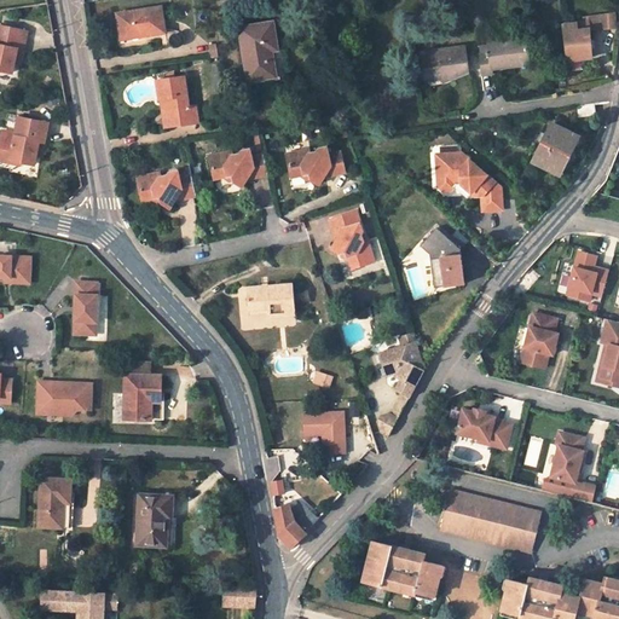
[(117,13),(121,39),(166,33),(162,6),(117,13)]
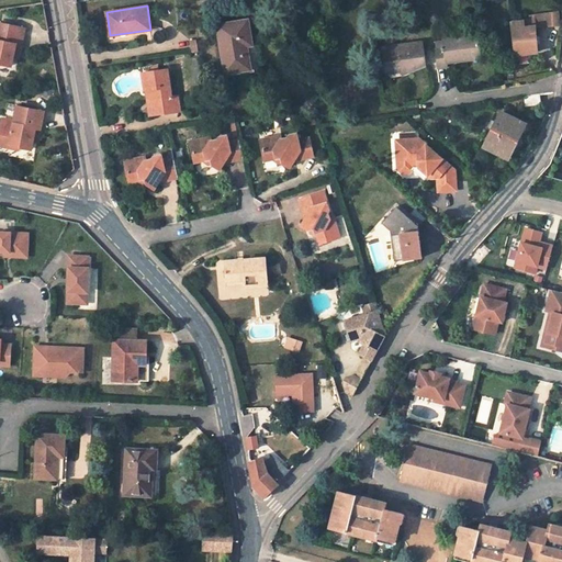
[(513,18),(517,55),(539,52),(536,26),(546,25),(544,12),(513,18)]
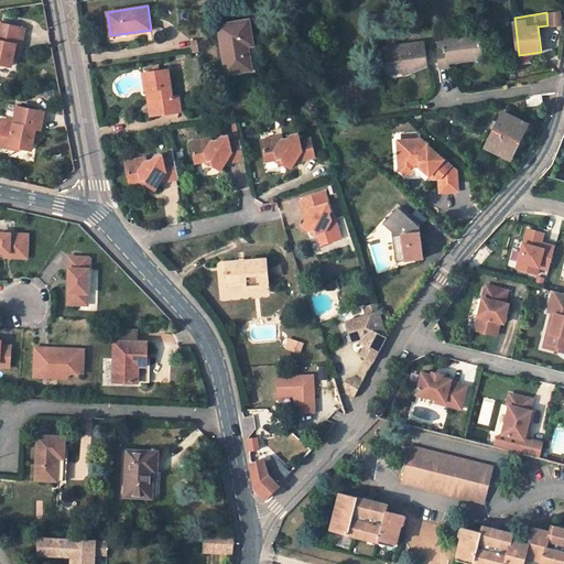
[(219,25),(227,74),(252,69),(248,45),(253,45),(249,20),(219,25)]
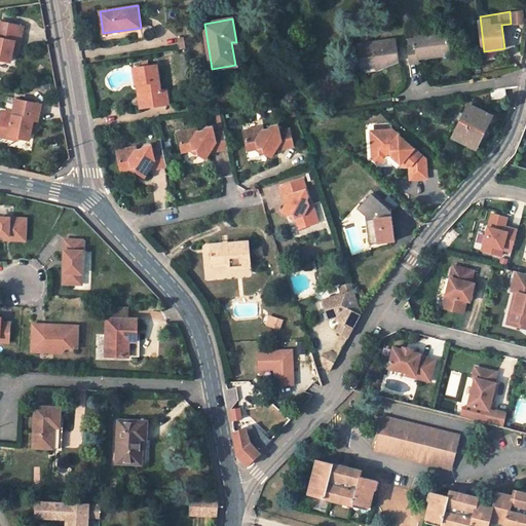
[(0,58),(11,61),(14,47),(19,48),(23,26),(0,22),(0,58)]
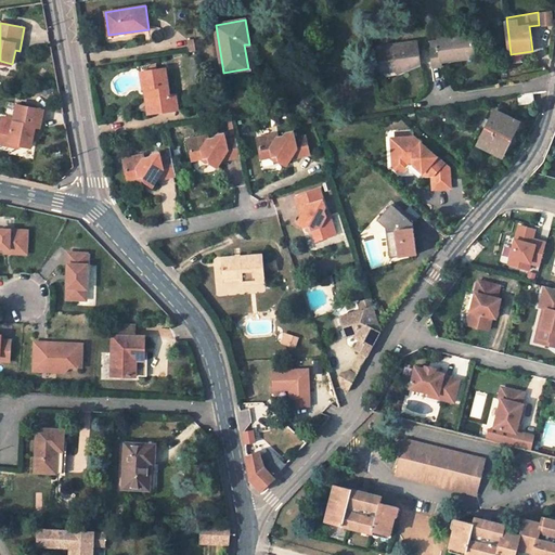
[(434,68),(443,67),(442,63),(462,60),(461,56),(476,54),(473,34),(437,39),(438,47),(430,48),(434,68)]
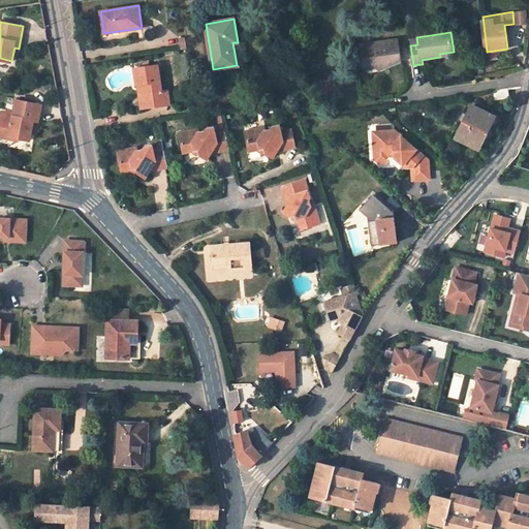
[(364,59),(365,67),(378,65),(380,69),(401,60),(398,39),(362,44),(364,59)]
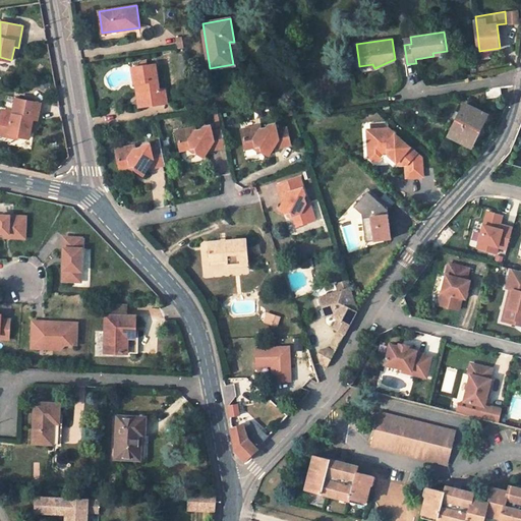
[(156,64),(132,68),(134,83),(136,83),(138,94),(143,94),(146,106),(167,103),(165,89),(160,90),(156,64)]
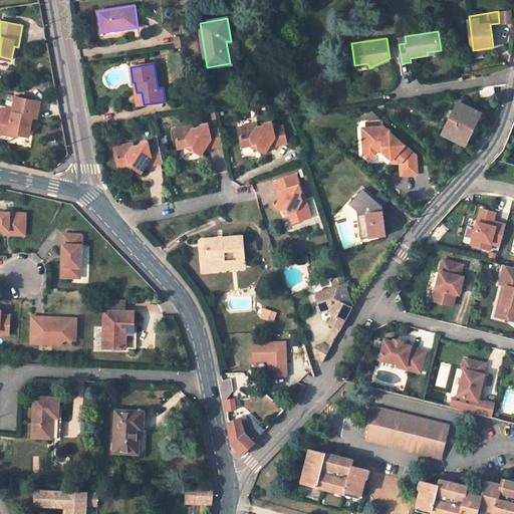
[(481,88),(482,96),(493,94),(492,86),(481,88)]
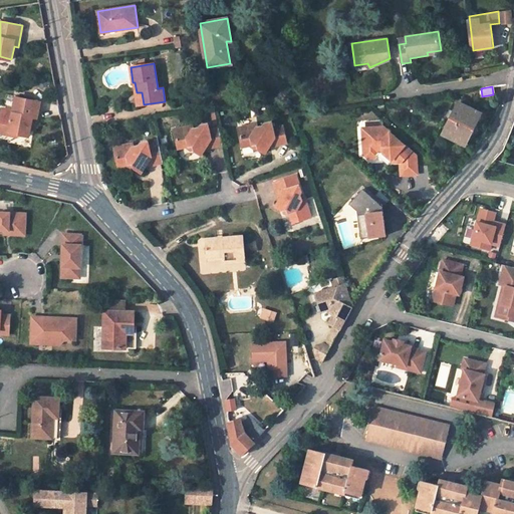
[(32,123),(37,124),(41,101),(16,97),(14,110),(3,108),(0,125),(0,131),(2,134),(10,135),(11,133),(30,137),(31,129),(32,123)]
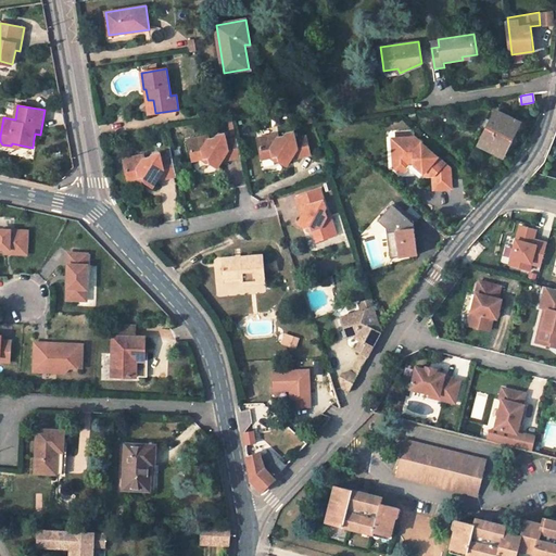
[(495,111),(479,144),(502,156),(519,123),(495,111)]
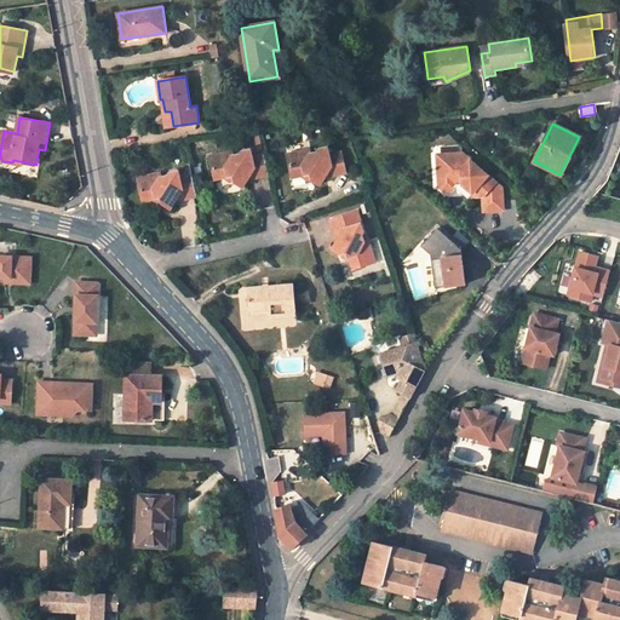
[(320,183),(326,174),(346,171),(343,150),(331,153),(329,145),(320,147),(319,150),(310,151),(309,148),(288,153),(292,176),(304,173),(311,172),(313,178),(313,179),(320,183)]
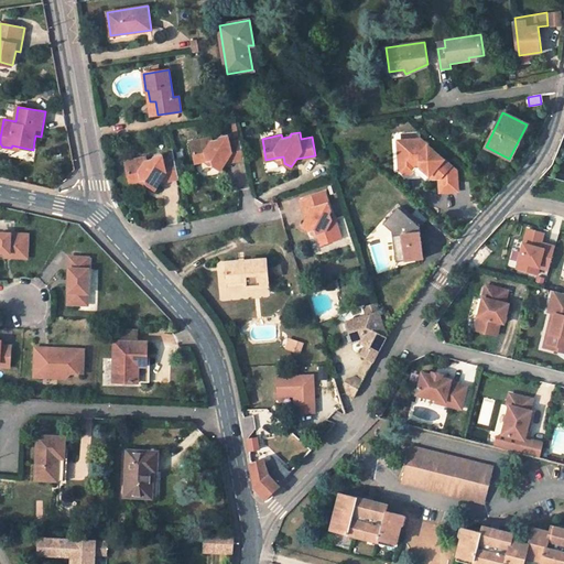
[(219,169),(225,162),(245,158),(240,140),(229,142),(227,134),(219,136),(218,139),(212,141),(209,137),(191,141),(194,161),(206,160),(212,159),(213,163),(213,164),(219,169)]
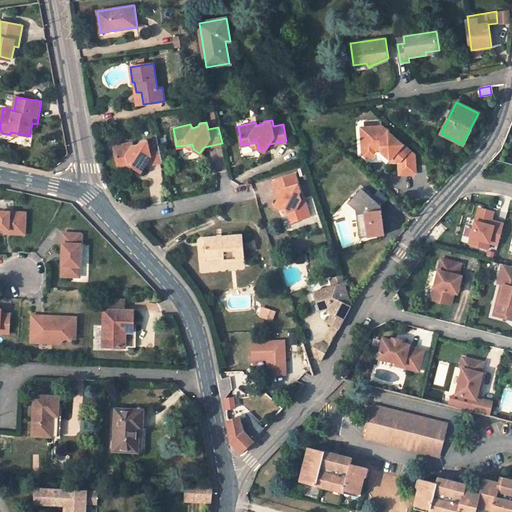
[(413,154),(383,128),(380,131),(372,131),(372,126),(360,127),(362,153),(365,160),(372,160),(375,155),(376,153),(376,150),(381,150),(381,153),(388,159),(391,162),(397,161),(398,174),(414,173),(413,154)]
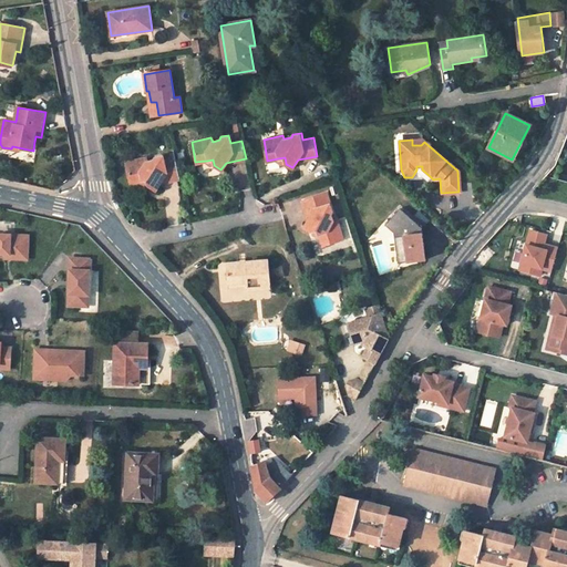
[(152,160),(145,161),(144,157),(124,162),(129,183),(140,179),(146,178),(147,184),(147,185),(154,189),(160,183),(178,178),(175,160),(164,162),(162,156),(153,157),(152,160)]
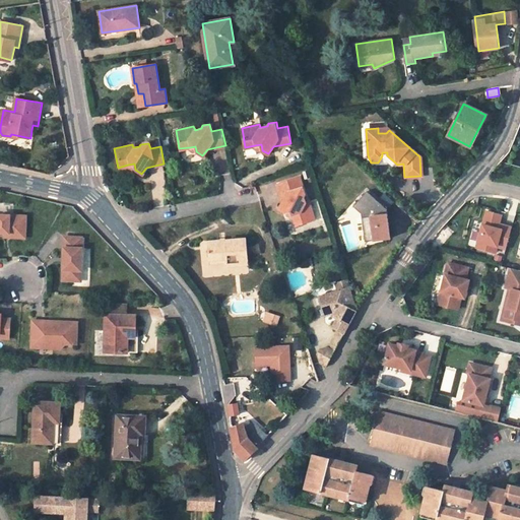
[(390,166),(394,161),(387,155),(387,152),(382,152),(382,155),(381,157),(390,166)]
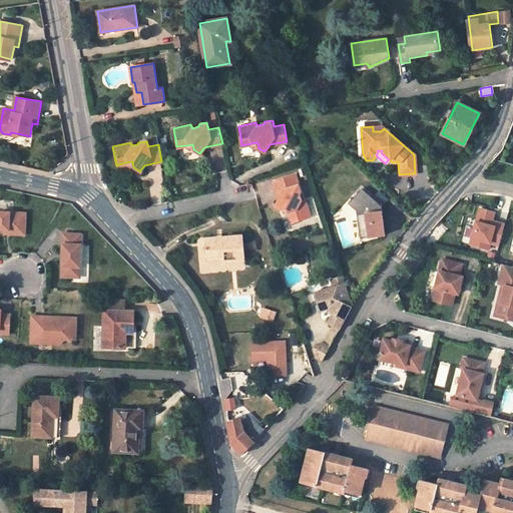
[(301,200),(300,194),(301,191),(296,174),(273,182),(278,199),(275,205),(281,209),(282,209),(287,207),(288,212),(291,222),(310,217),(305,199),(301,200)]
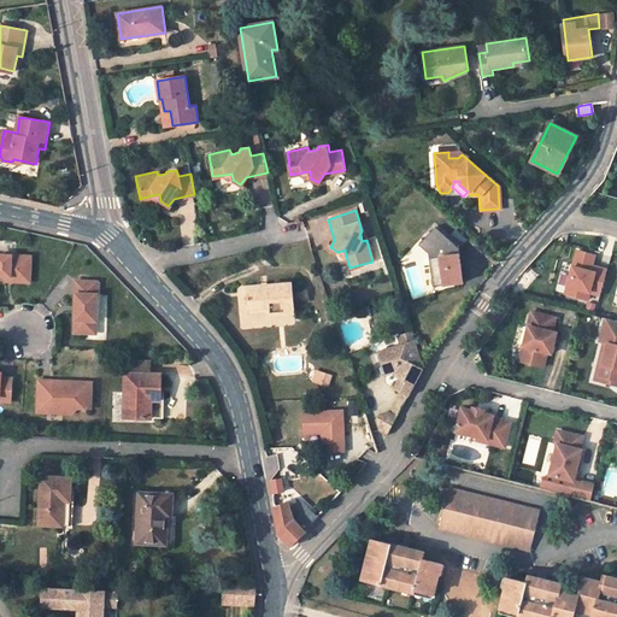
[(434,227),(418,245),(428,253),(433,287),(459,283),(457,269),(462,269),(458,248),(434,227)]
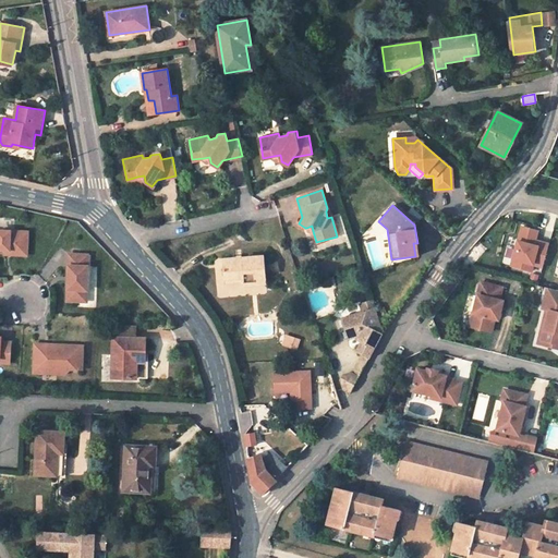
[(536,233),(521,229),(512,262),(517,264),(514,269),(531,273),(533,267),(542,269),(547,247),(534,243),(536,233)]
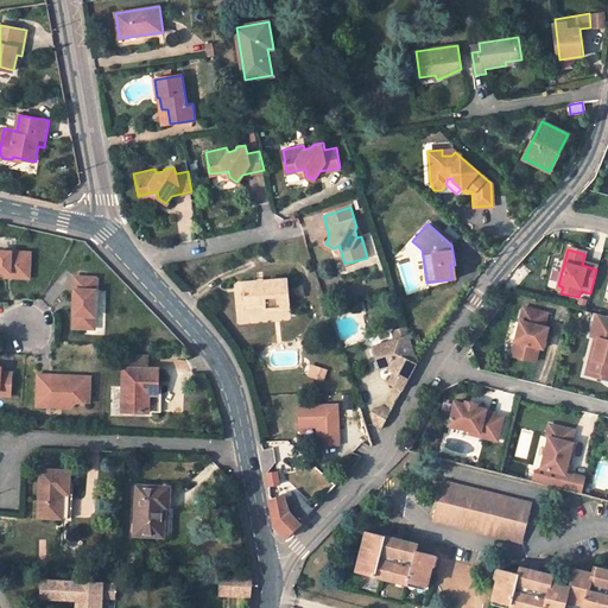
[(29,284),(30,258),(0,255),(0,277),(8,278),(8,283),(29,284)]
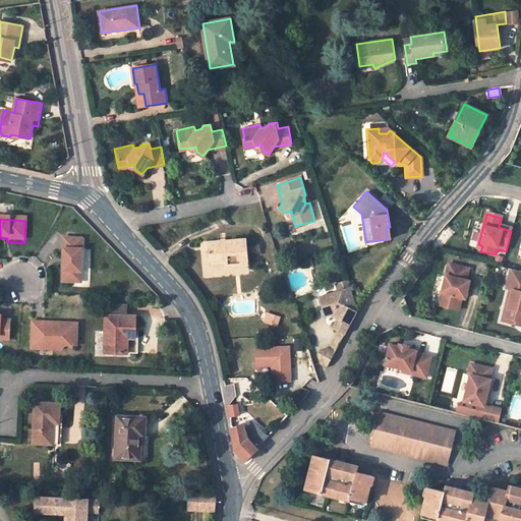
[(81,284),(83,240),(65,239),(63,283),(81,284)]
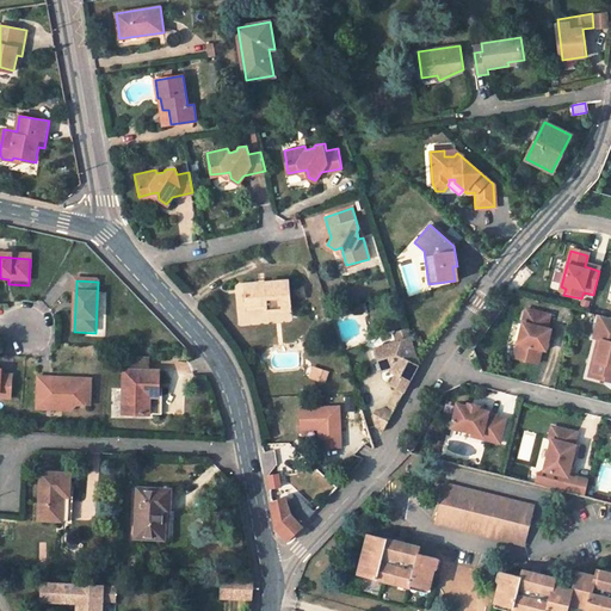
[(290,282),(244,285),(245,304),(267,303),(267,309),(267,313),(292,310),(290,282)]
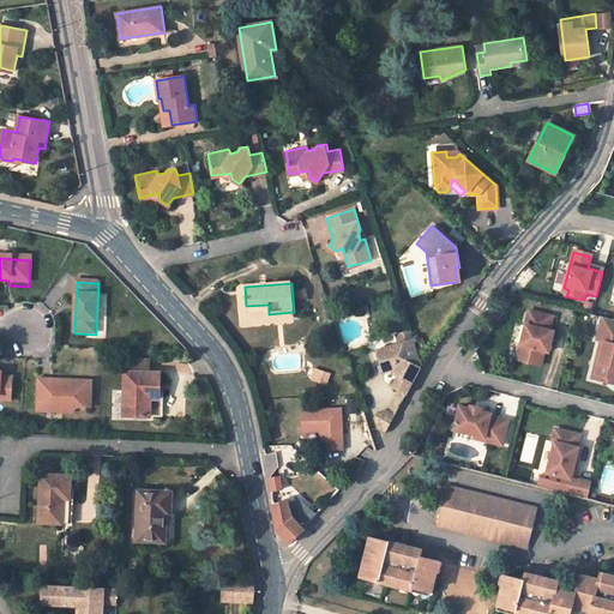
[(553,318),(529,312),(518,360),(541,366),(545,351),(547,343),(551,344),(554,332),(549,331),(553,318)]
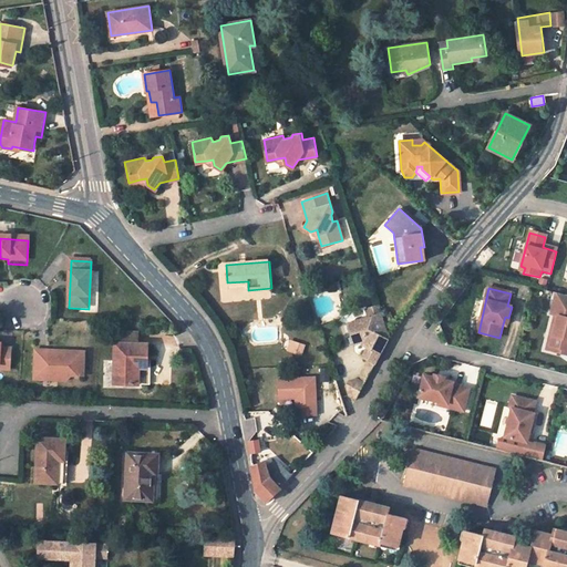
[(566,301),(556,299),(552,315),(556,316),(559,317),(552,347),(563,350),(562,353),(566,354),(566,301)]
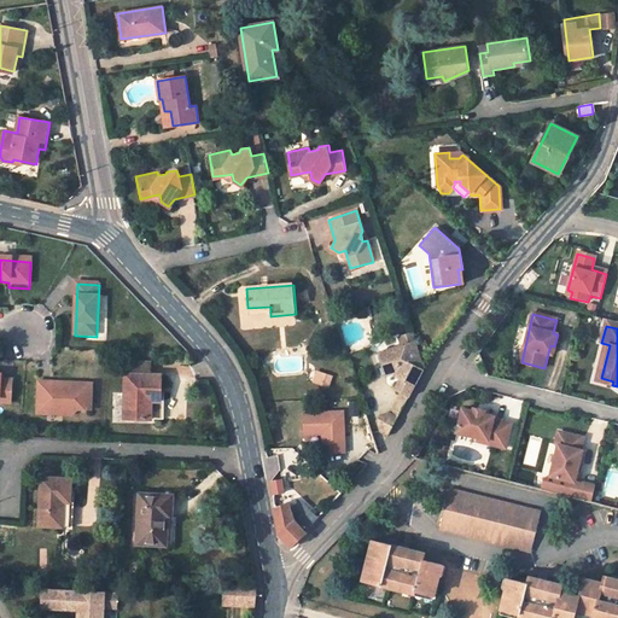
[(380,430),(389,433),(402,410),(425,367),(414,333),(400,337),(402,345),(379,353),(386,374),(394,373),(401,377),(395,389),(401,392),(390,413),(382,415),(378,421),(380,430)]
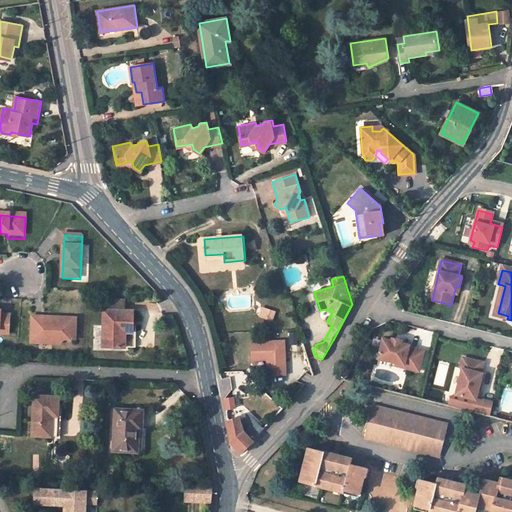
[(505,286),(502,285),(494,316),(507,319),(508,316),(498,313),(505,286)]
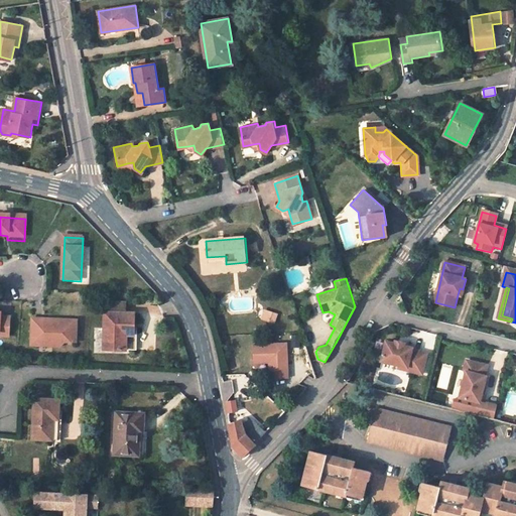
[(106,313),(126,314),(126,304),(106,303),(106,313)]
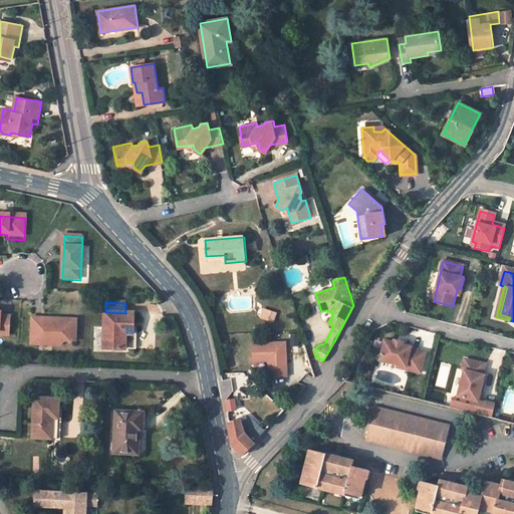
[(269,320),(271,311),(264,309),(262,318),(269,320)]
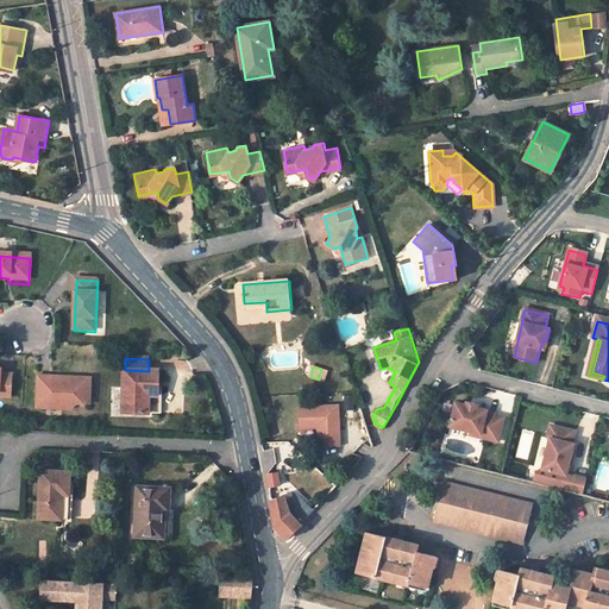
[(0,397),(11,399),(12,375),(1,375),(1,370),(0,369),(0,397)]
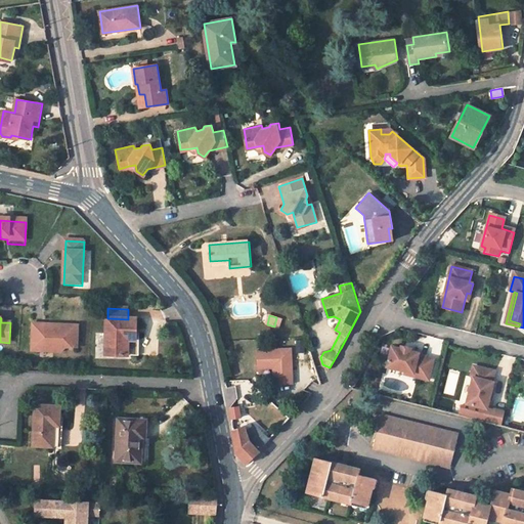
[(128,319),(107,318),(106,355),(129,356),(129,342),(130,336),(137,337),(137,319),(128,319)]
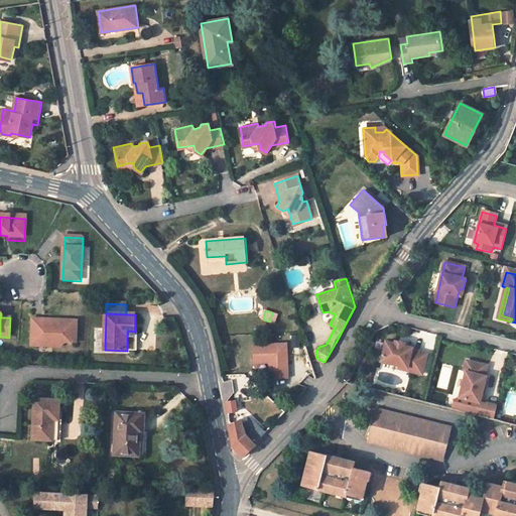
[(78,344),(79,321),(58,321),(58,324),(53,323),(51,320),(34,320),(33,343),(49,343),(53,348),(61,348),(67,344),(78,344)]
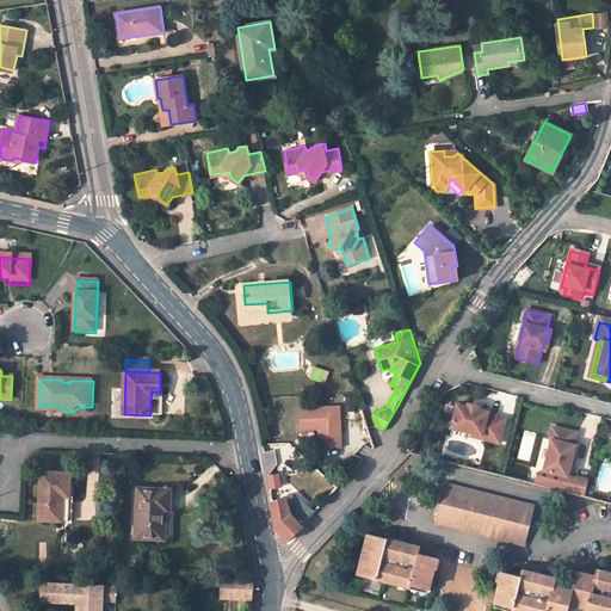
[(481,439),(500,443),(506,420),(488,415),(488,413),(479,411),(480,407),(469,405),(468,408),(458,405),(452,427),(474,433),(482,436),(481,439)]
